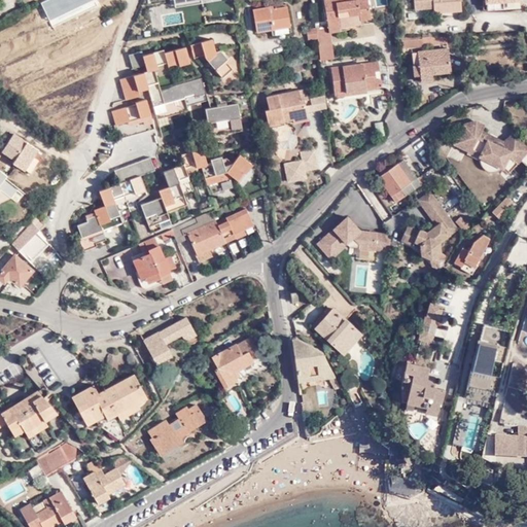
[(328,27),(329,27),(340,26),(340,22),(339,16),(359,14),(360,19),(371,18),(367,0),(323,0),(327,27),(328,27)]
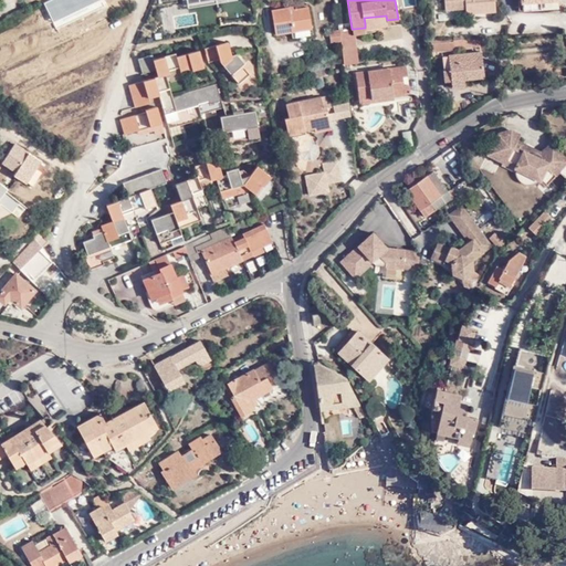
[(494,12),(493,0),(444,0),(446,8),(465,7),(467,13),(494,12)]
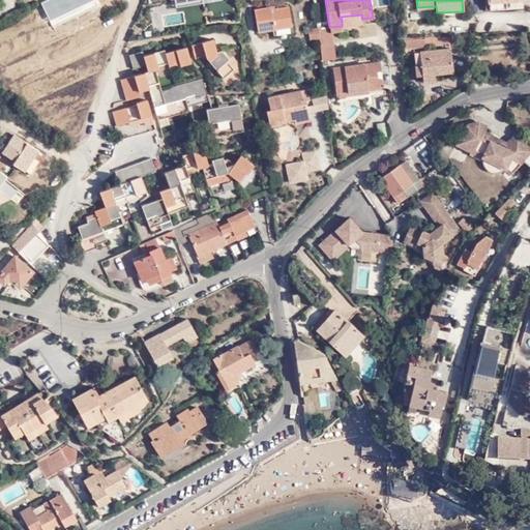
[(273,30),(292,27),(289,7),(275,9),(276,11),(271,12),(270,7),(255,9),(258,32),(273,30)]
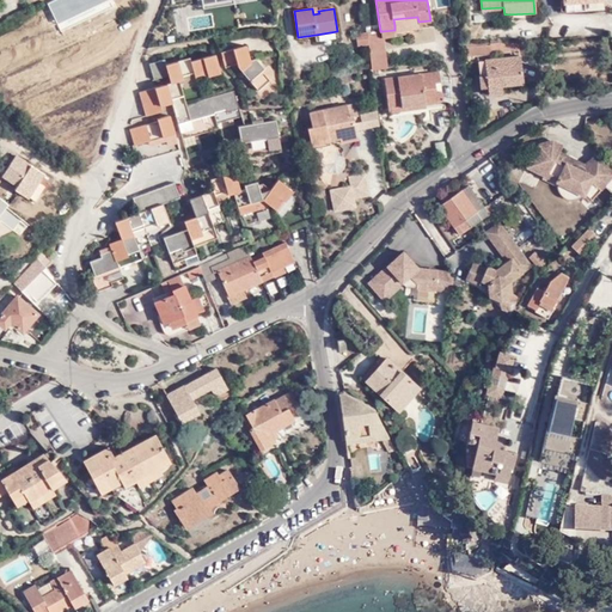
[(371,55),(372,69),(387,68),(383,31),(381,31),(380,31),(367,32),(371,55)]
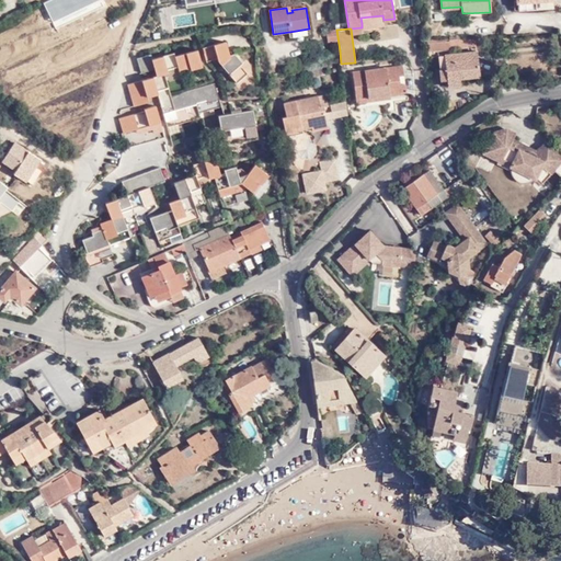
[(466,42),(466,38),(430,41),(431,53),(441,53),(443,80),(449,79),(449,87),(461,86),(460,78),(480,77),(477,41),(466,42)]
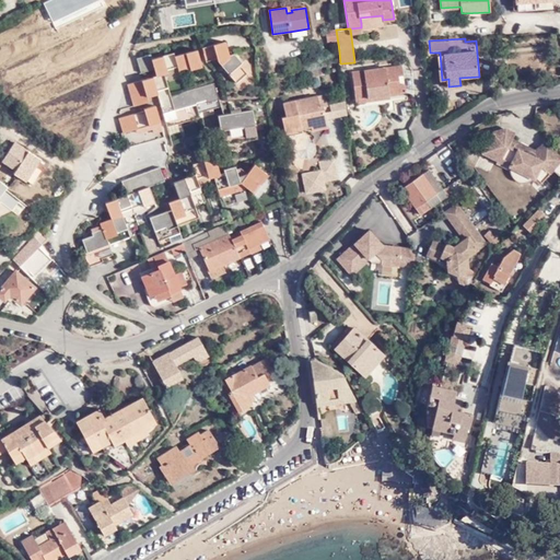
[(229,55),(225,42),(202,48),(206,60),(217,58),(218,61),(236,82),(246,73),(240,66),(241,63),(234,54),(229,55)]
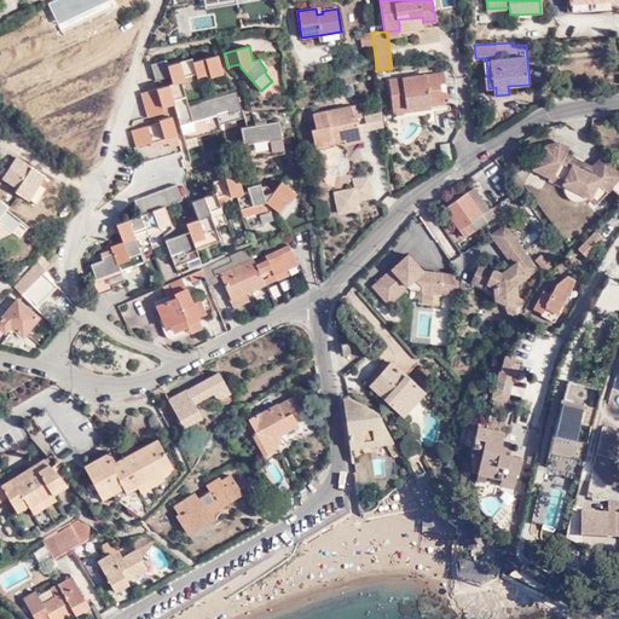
[(244,119),(236,92),(187,105),(185,94),(181,81),(185,80),(184,76),(196,74),(197,76),(209,73),(210,76),(224,73),(218,56),(194,62),(192,59),(167,67),(166,61),(151,64),(155,80),(171,76),(173,84),(140,93),(148,117),(163,113),(162,108),(174,104),(185,140),(221,129),(220,126),(244,119)]
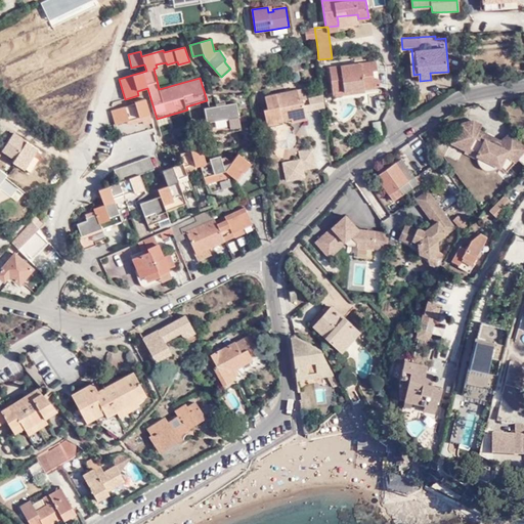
[(374,79),(373,71),(372,62),(330,68),(333,90),(344,88),(345,92),(364,89),(368,89),(368,94),(381,93),(380,79),(374,79)]
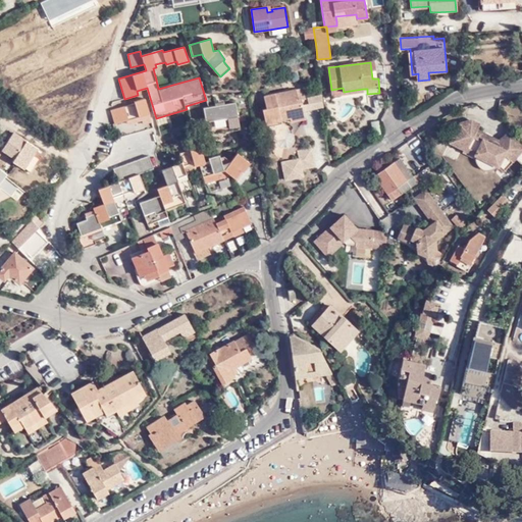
[(303,89),(294,91),(296,100),(301,99),(305,98),(303,89)]
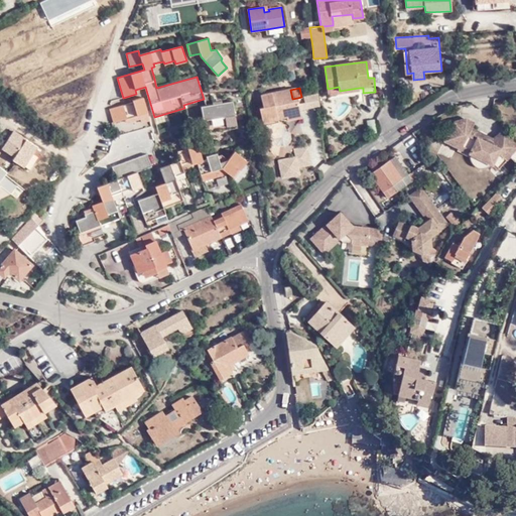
[(292,99),(290,90),(261,96),(263,106),(258,107),(260,122),(286,117),(287,120),(301,118),(297,98),(292,99)]
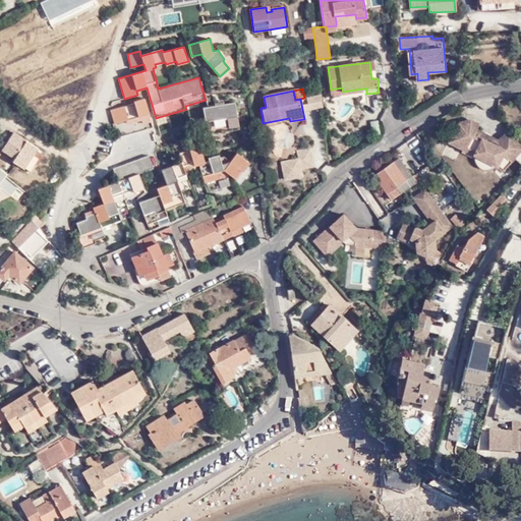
[(310,96),(311,111),(324,110),(323,95),(310,96)]
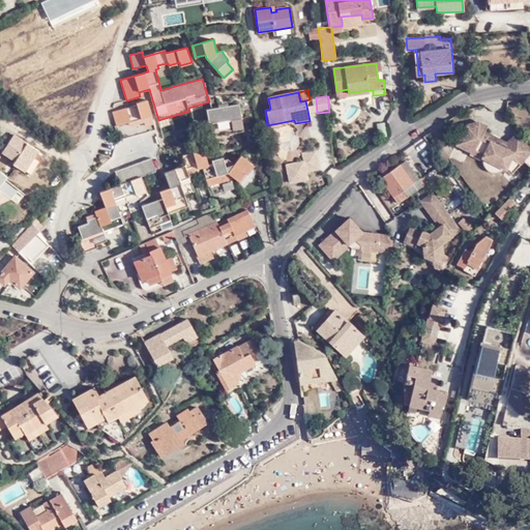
[(155,128),(146,100),(137,104),(137,105),(113,113),(116,125),(115,126),(118,136),(104,133),(98,153),(112,157),(116,143),(120,140),(155,128)]
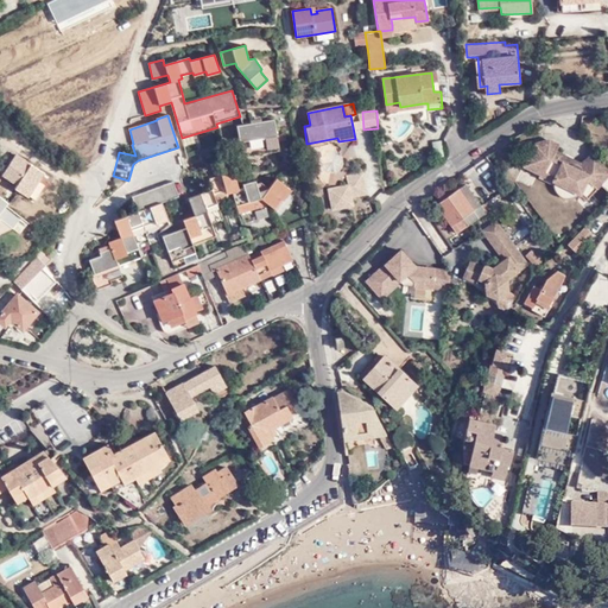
[(279,151),(273,120),(238,126),(244,157),(279,151)]
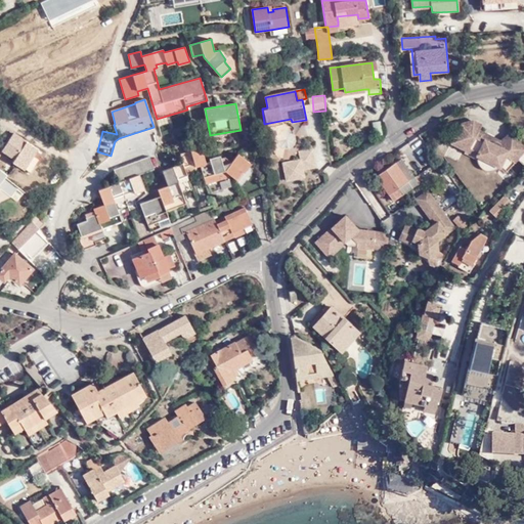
[(516,128),(520,126),(515,119),(511,122),(516,128)]
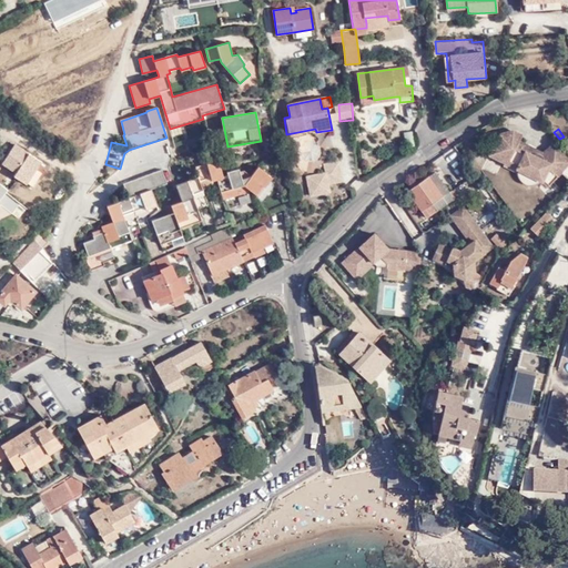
[(498,133),(488,154),(516,168),(540,180),(547,186),(560,172),(567,178),(567,158),(556,142),(540,153),(517,141),(520,134),(513,130),(498,133)]
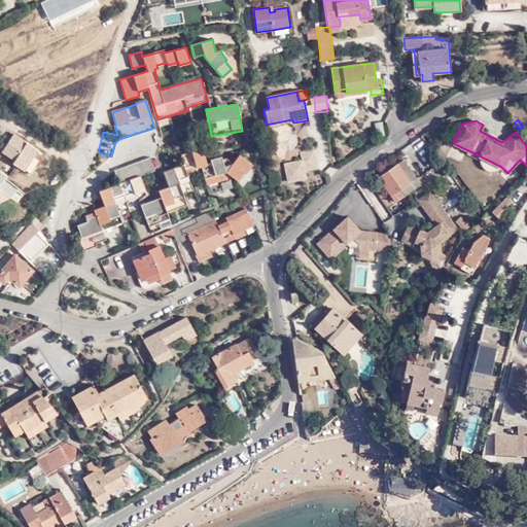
[(376,137),(385,136),(384,123),(375,123),(376,137)]
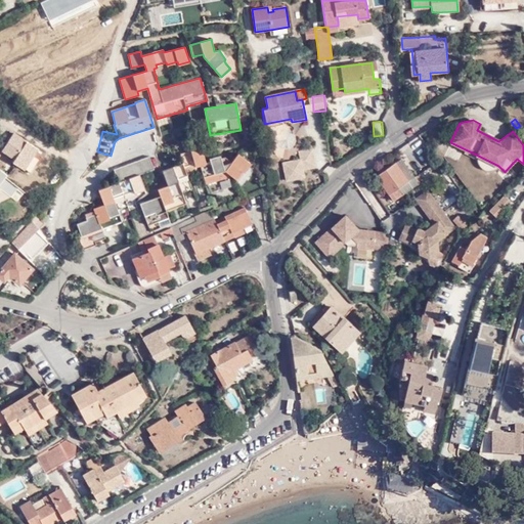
[(39,164),(45,154),(14,132),(3,150),(15,159),(13,162),(30,172),(36,162),(39,164)]
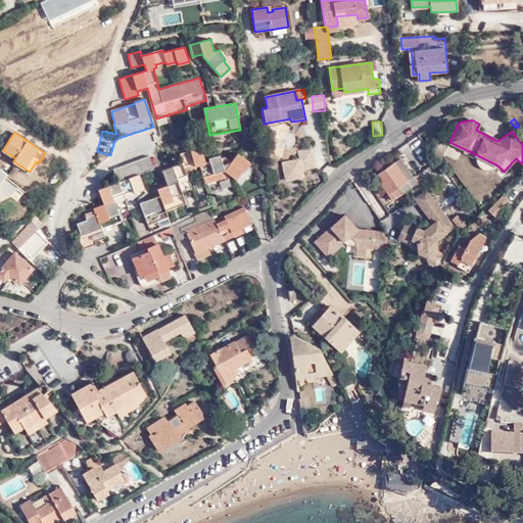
[(276,144),(274,132),(265,133),(268,145),(276,144)]
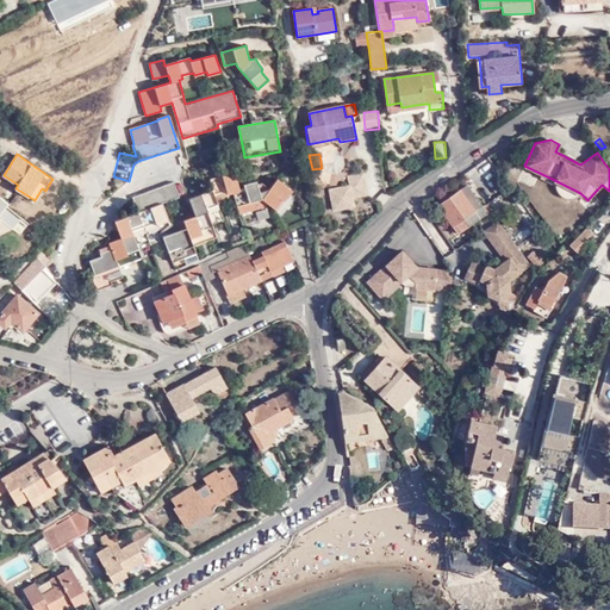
[(349,185),(329,190),(334,213),(356,209),(355,199),(371,195),(366,172),(347,175),(349,185)]
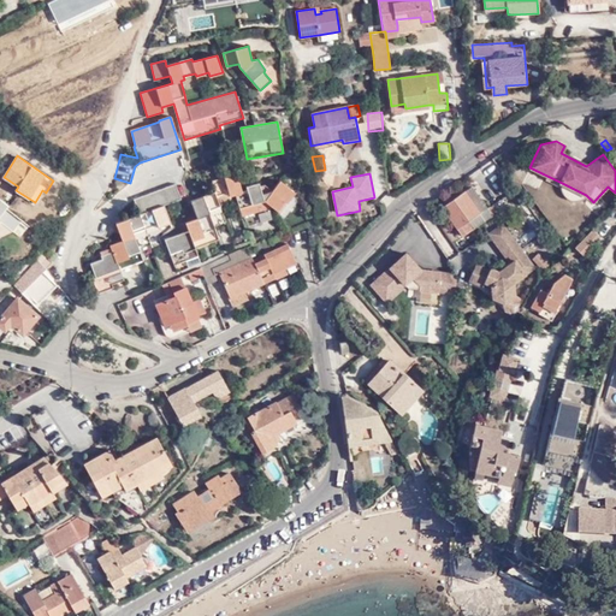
[(236,194),(240,208),(265,201),(273,207),(277,211),(284,201),(286,202),(295,191),(280,181),(272,191),(265,185),(260,187),(259,183),(247,187),(247,190),(242,191),(237,175),(213,182),(215,193),(191,202),(197,219),(185,224),(189,231),(166,240),(175,265),(197,255),(195,248),(218,240),(208,211),(220,206),(217,196),(229,193),(230,196),(236,194)]
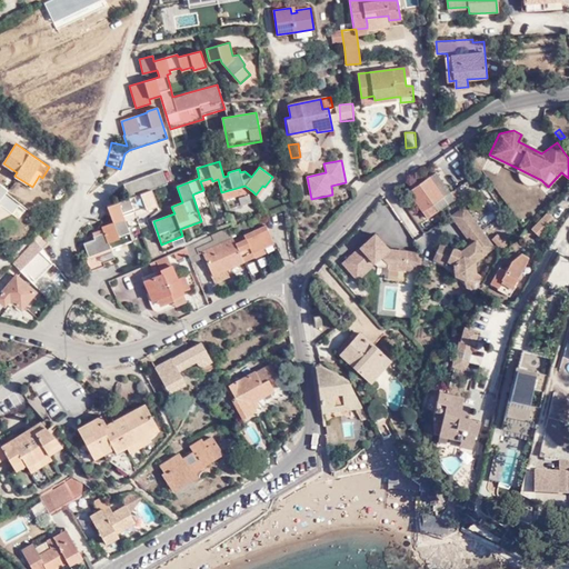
[(541,180),(517,168),(516,172),(518,180),(523,185),(530,187),(536,186),(539,183),(541,180)]
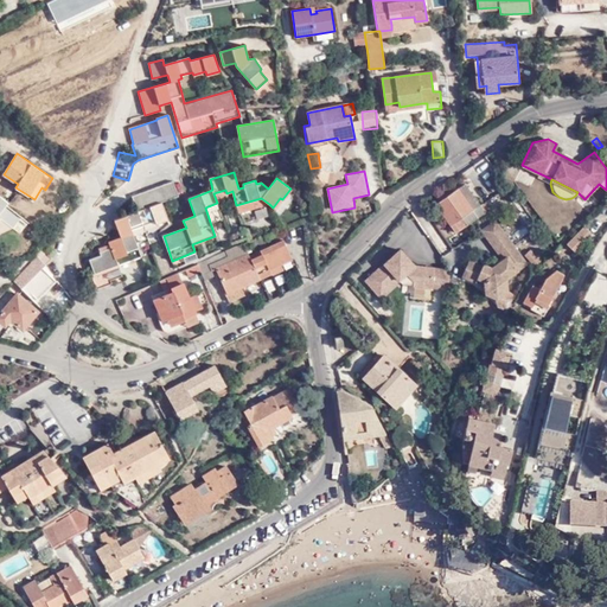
[(178,196),(172,180),(132,197),(136,211),(115,221),(120,237),(108,242),(110,249),(100,253),(101,256),(90,260),(95,273),(91,274),(96,288),(112,283),(110,280),(122,275),(119,264),(141,256),(132,230),(155,221),(157,223),(167,219),(161,202),(178,196)]
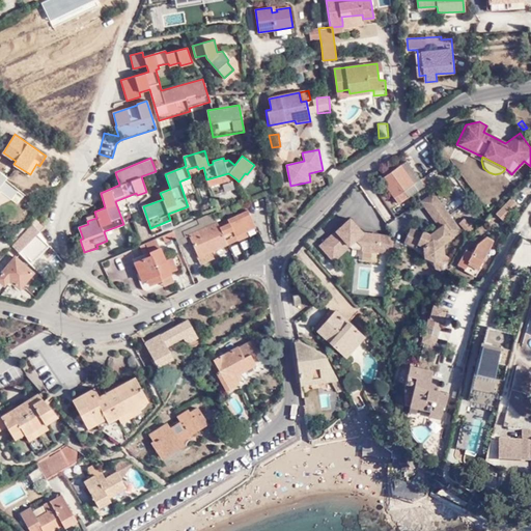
[(407,162),(386,175),(390,182),(385,185),(398,203),(423,186),(407,162)]
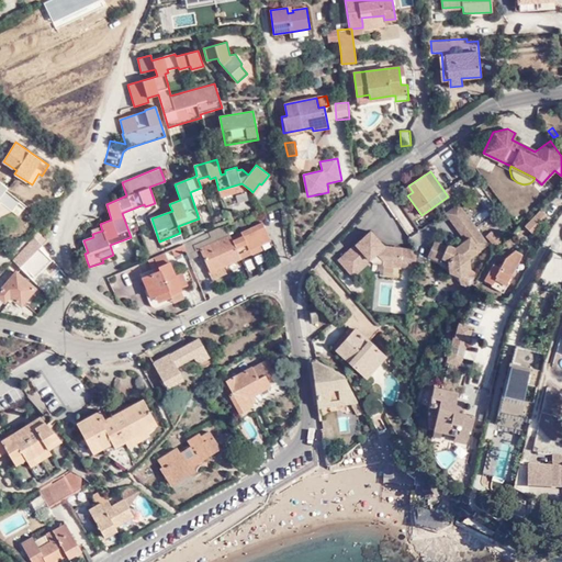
[(0,203),(1,203),(17,217),(27,206),(0,181),(0,203)]
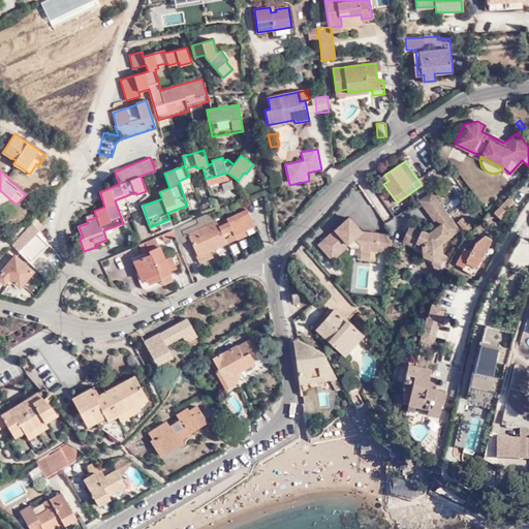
[(227,173),(206,179),(208,186),(235,178),(227,173)]
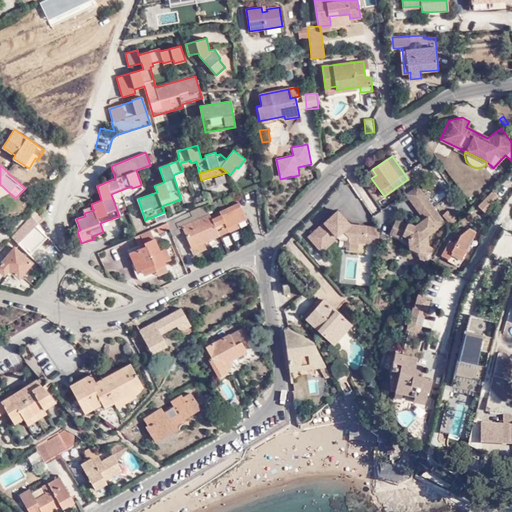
[(376,175),(372,169),(368,172),(371,178),(376,175)]
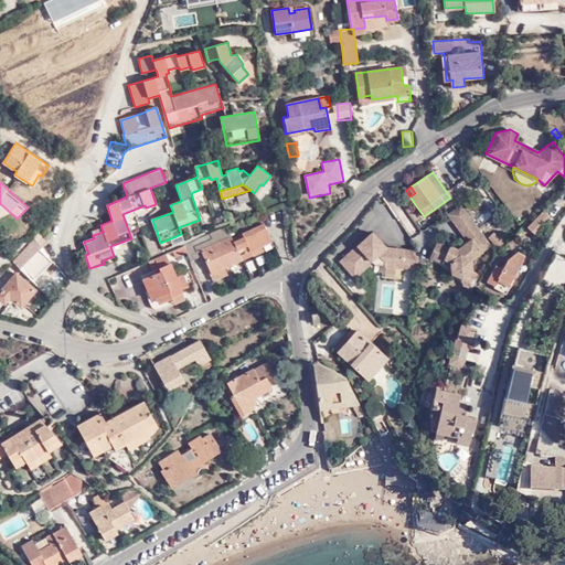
[(460,204),(447,213),(456,227),(470,217),(460,204)]
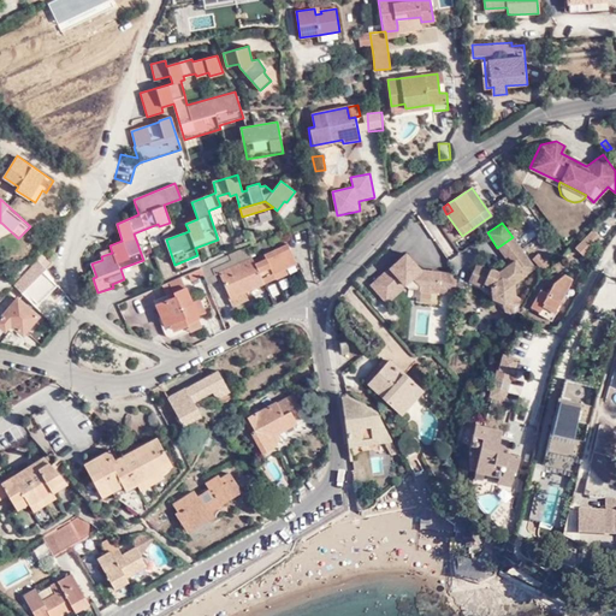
[(581,254),(599,237),(592,229),(582,238),(574,247),(581,254)]
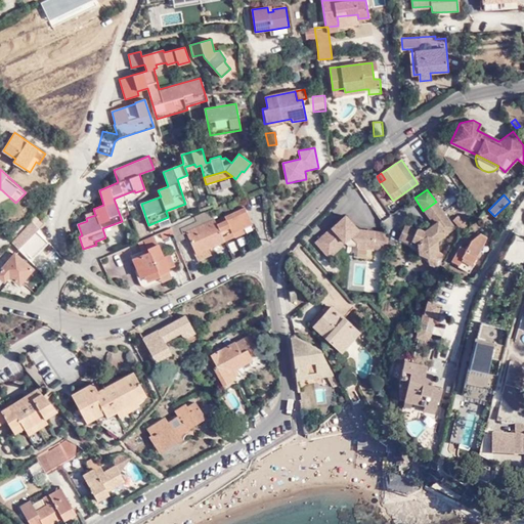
[(436,239),(454,226),(436,202),(423,211),(432,223),(422,229),(416,227),(409,239),(416,242),(417,253),(428,258),(437,250),(436,239)]
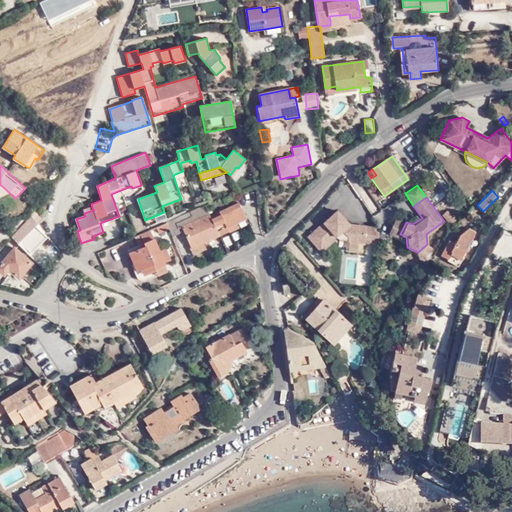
[(212,219),(219,234),(229,230),(228,227),(237,222),(246,218),(238,203),(219,211),(221,215),(212,219)]
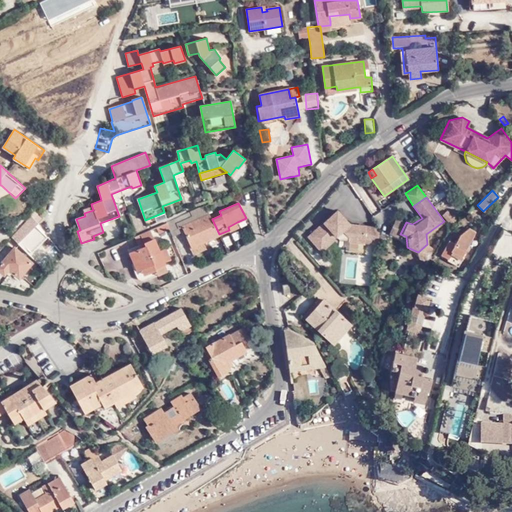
[(209,214),(205,205),(190,212),(192,216),(176,224),(179,229),(183,227),(183,226),(209,214)]
